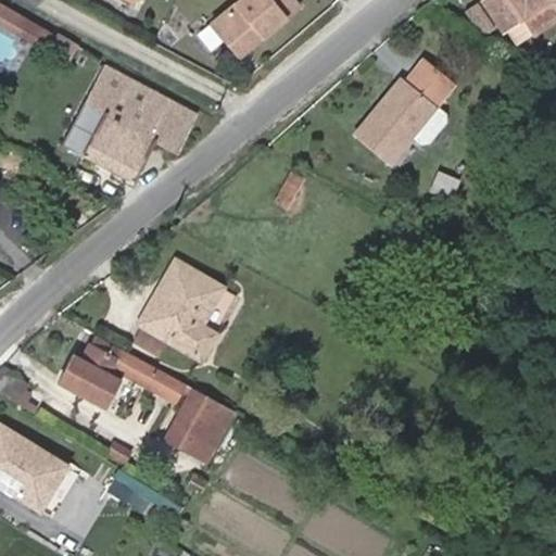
[(228,0),(211,15),(252,66),(313,14),(301,0),(228,0)]
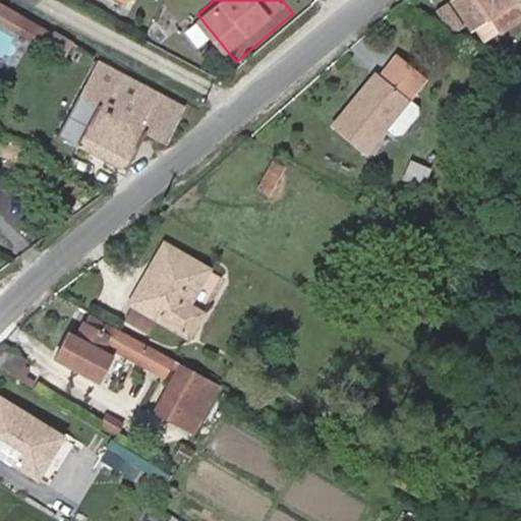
[(447,0),(445,0),(436,7),(452,31),(463,23),(447,0)]
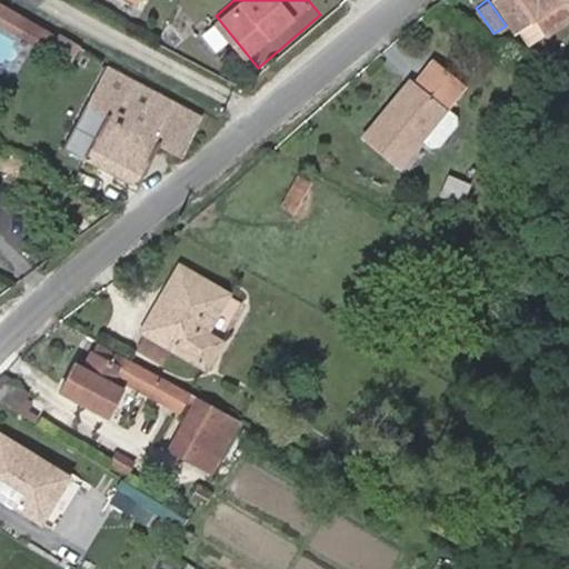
[(568,0),(496,0),(517,29),(532,18),(545,35),(568,18),(566,16),(568,13),(568,0)]
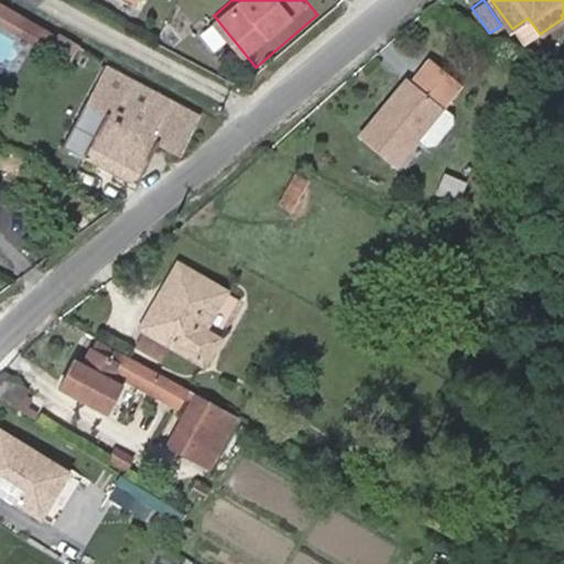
[(19,33),(35,42),(47,47),(54,33),(26,19),(19,33)]
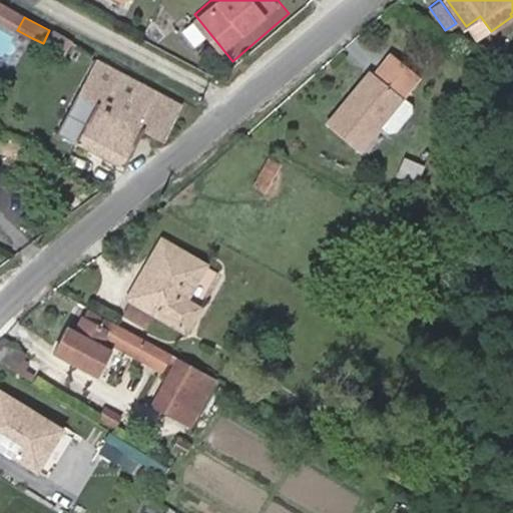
[(370,70),(327,121),(357,147),(378,122),(387,129),(394,129),(410,111),(409,105),(400,96),(417,77),(391,53),(374,73),(370,70)]
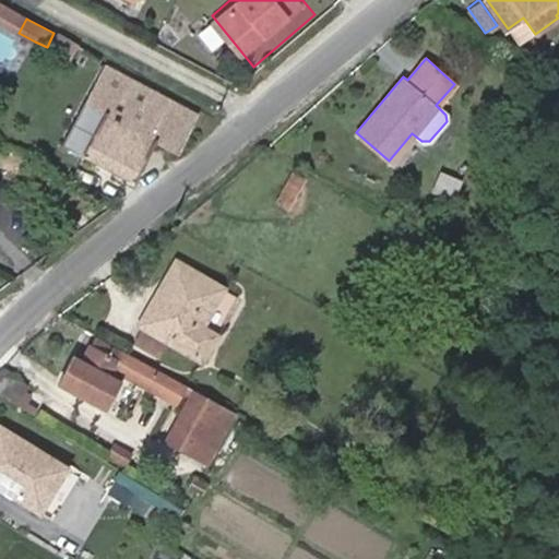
[(178,153),(198,114),(103,68),(63,149),(134,183),(155,141),(178,153)]
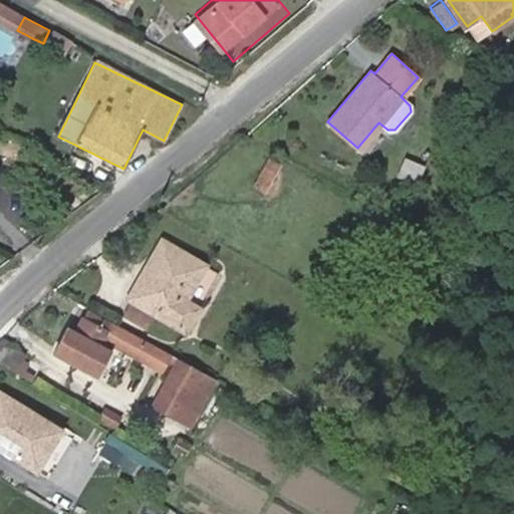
[(281,165),(271,158),(255,184),(265,191),(281,165)]
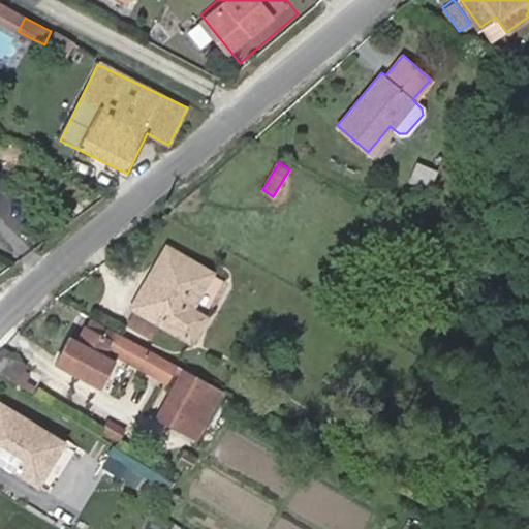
[(433,173),(423,167),(416,180),(428,185),(433,173)]
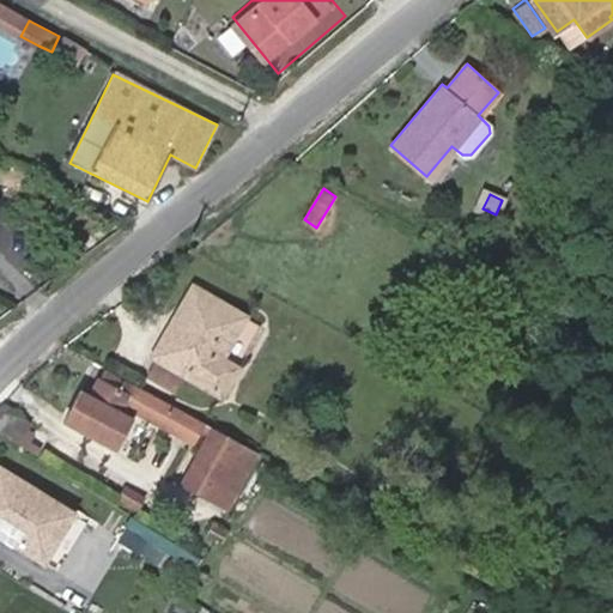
[(509,254),(493,246),(484,262),(499,271),(509,254)]
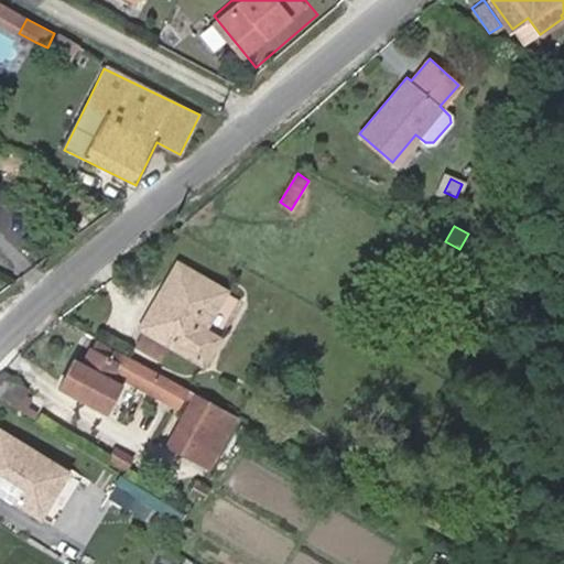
[(177,263),(150,313),(159,320),(187,270),(177,263)]
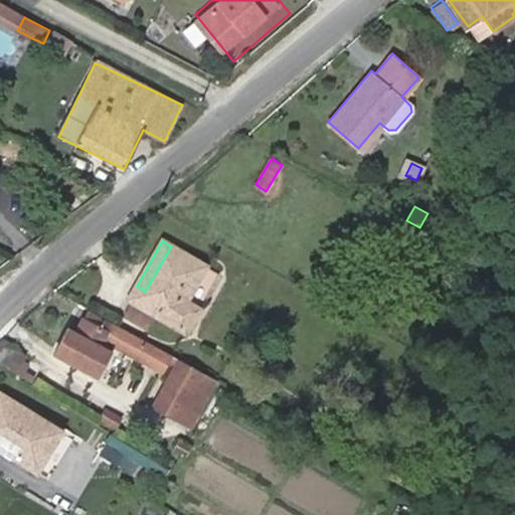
[(145,292),(137,286),(129,300),(133,302),(125,316),(145,329),(154,314),(184,331),(217,274),(171,246),(145,292)]
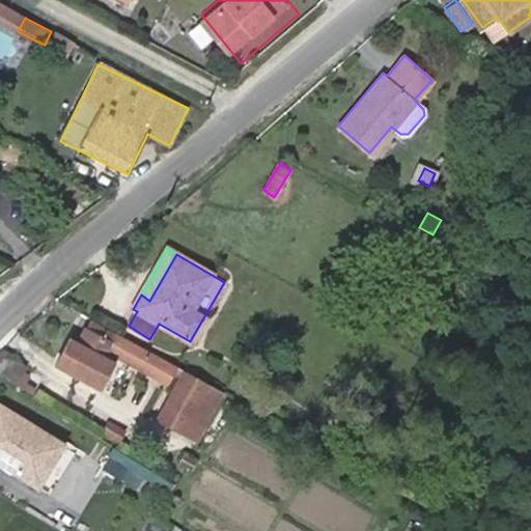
[(79,344),(70,339),(56,364),(100,388),(115,358),(166,386),(175,367),(91,322),(79,344)]
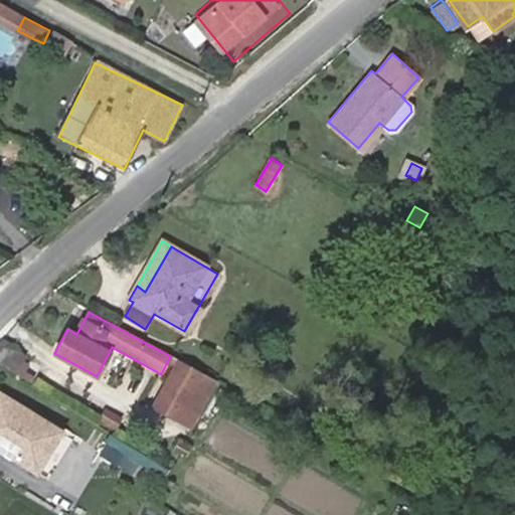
[(39,365),(1,342),(0,344),(0,362),(30,380),(39,365)]
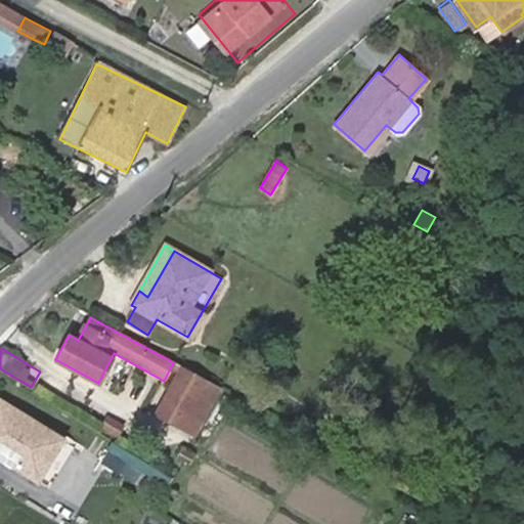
[(180,427),(206,381),(181,367),(156,413),(180,427)]
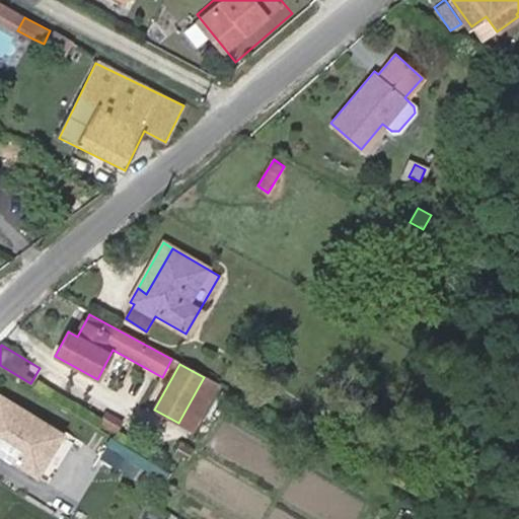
[(204,377),(178,423),(191,429),(216,383),(204,377)]
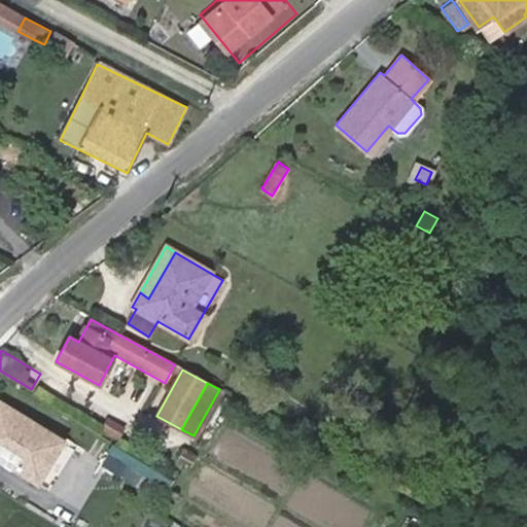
[(0,456),(39,480),(63,438),(0,401),(0,456)]
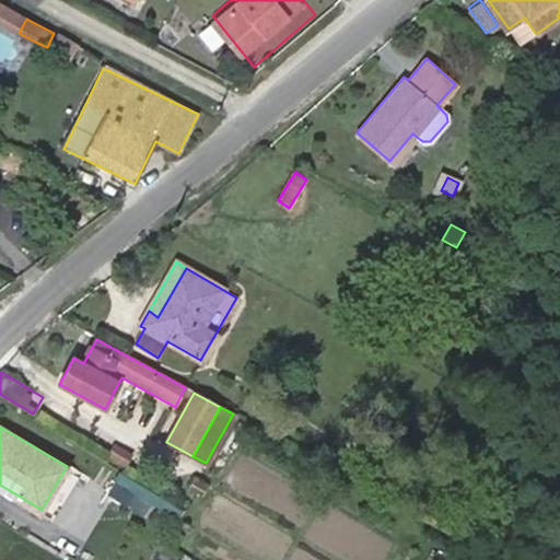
[(131,455),(114,446),(109,456),(125,465),(131,455)]
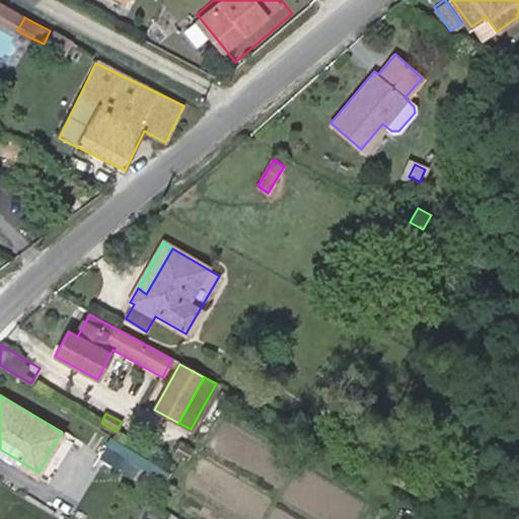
[(62,432),(39,472),(52,480),(76,440),(62,432)]
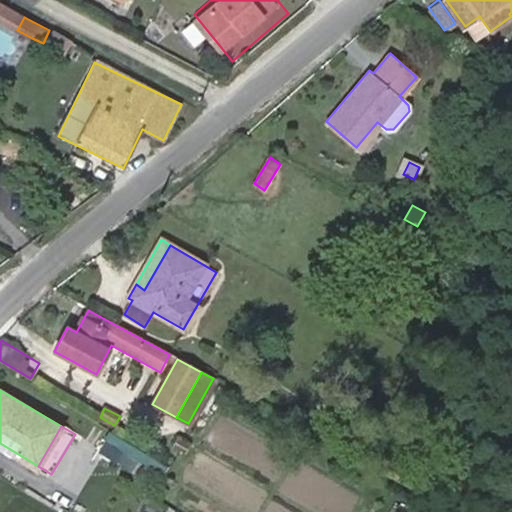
[(174,446),(181,451),(185,454),(189,446),(185,443),(178,439),(174,446)]
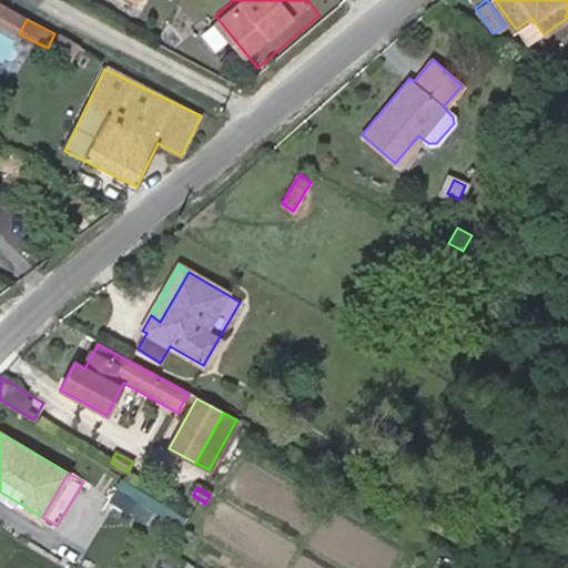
[(137,501),(118,489),(111,500),(130,511),(137,501)]
